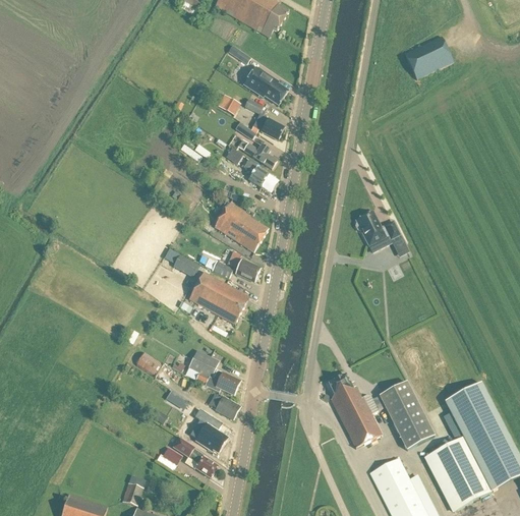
[(181,0),(178,4),(193,14),(201,0),(181,0)]
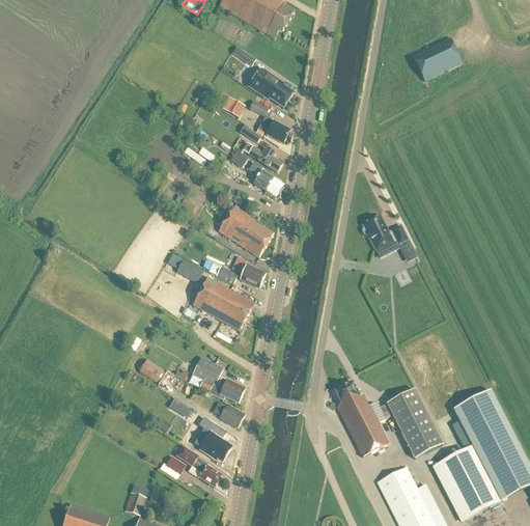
[(281,30),(294,9),(283,3),(284,1),(282,0),(220,0),(218,4),(273,35),(278,28),(281,30)]
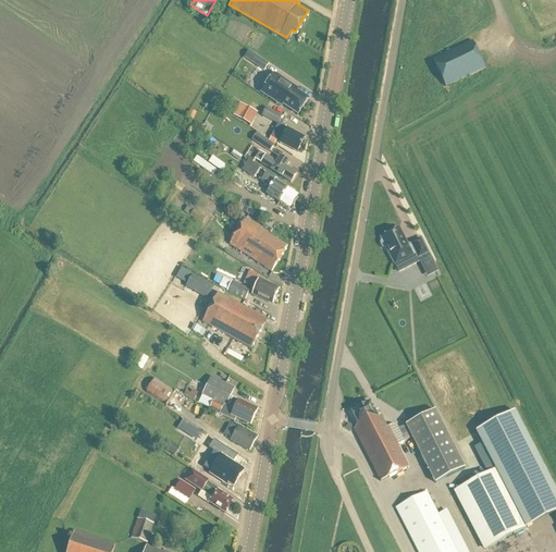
[(484,64),(471,38),(432,56),(445,83),(484,64)]
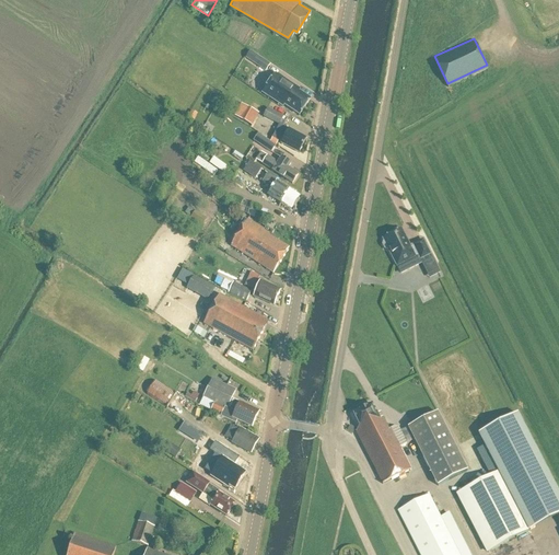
[(298,112),(309,95),(294,87),(295,84),(275,71),(274,72),(263,89),(298,112)]
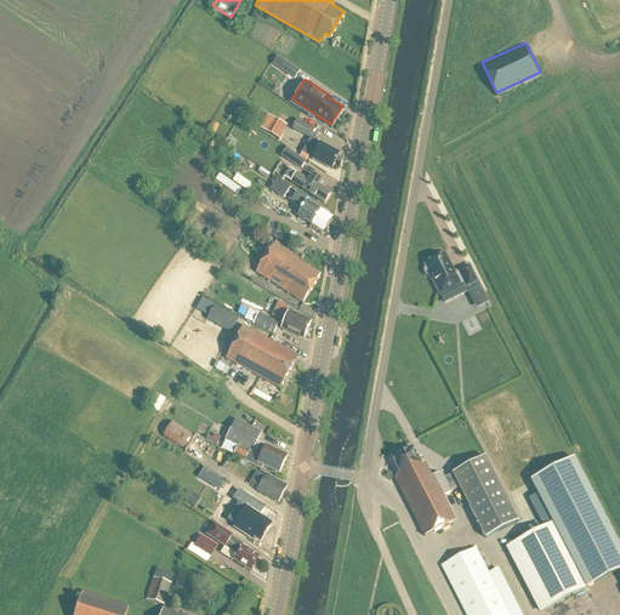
[(291,125),(313,137),(318,127),(296,115),(291,125)]
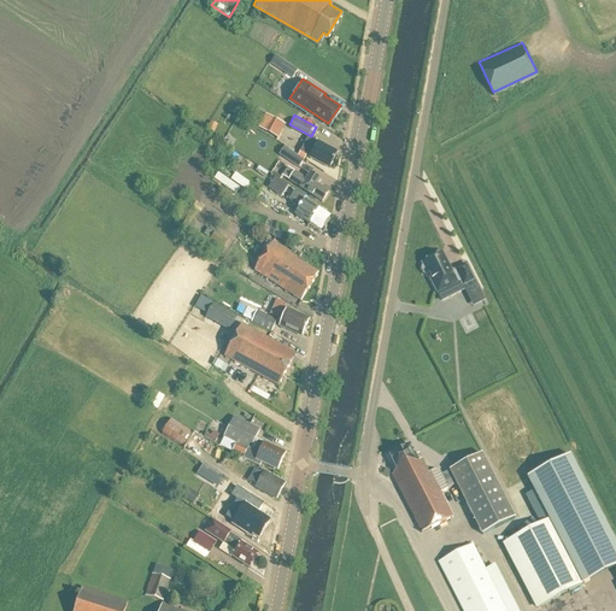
[(276,135),(283,122),(271,116),(264,128),(276,135)]
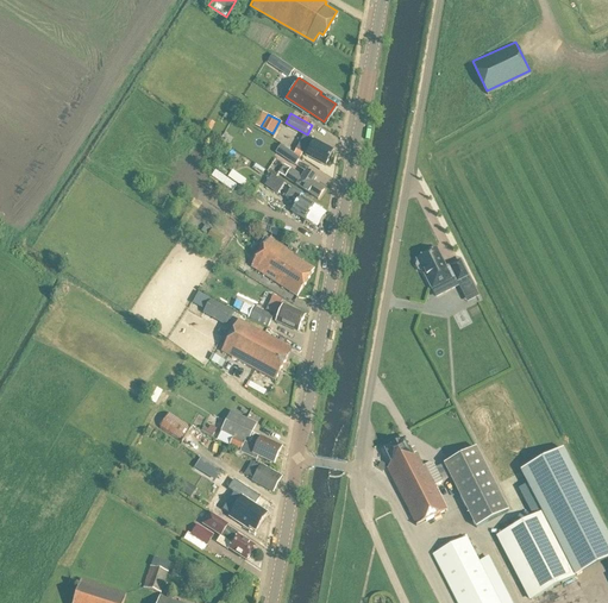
[(324,162),(332,148),(313,137),(311,140),(301,134),(295,145),(305,151),(324,162)]
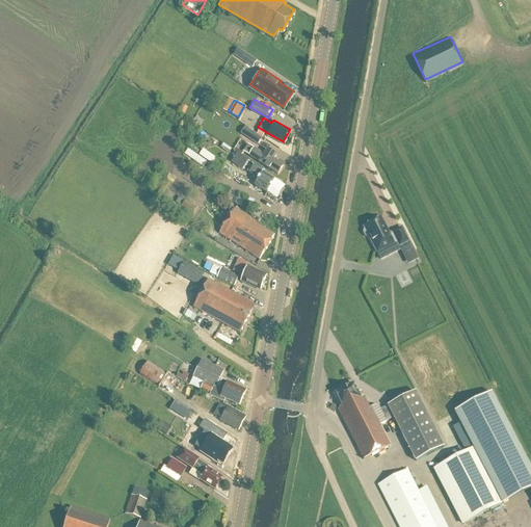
[(261,134),(250,128),(246,134),(257,141),(261,134)]
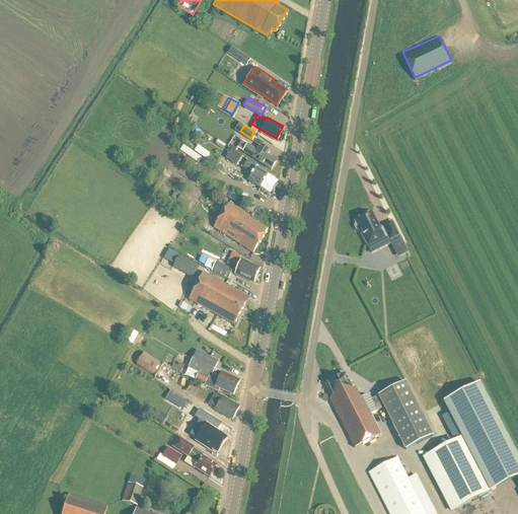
[(270,166),(275,158),(266,152),(269,148),(260,143),(256,147),(240,137),(236,144),(270,166)]
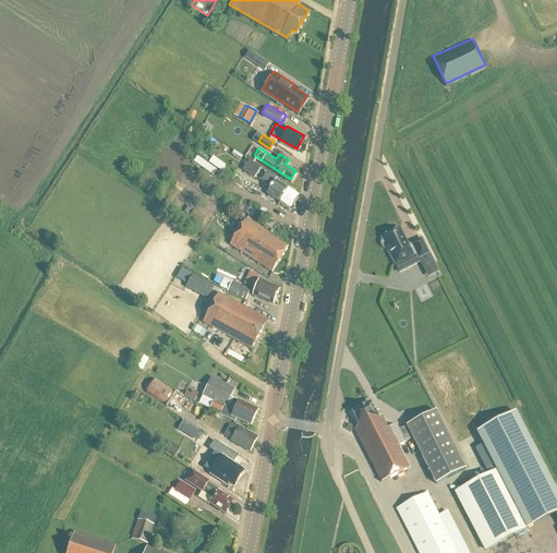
[(217,157),(212,153),(208,158),(214,161),(217,157)]
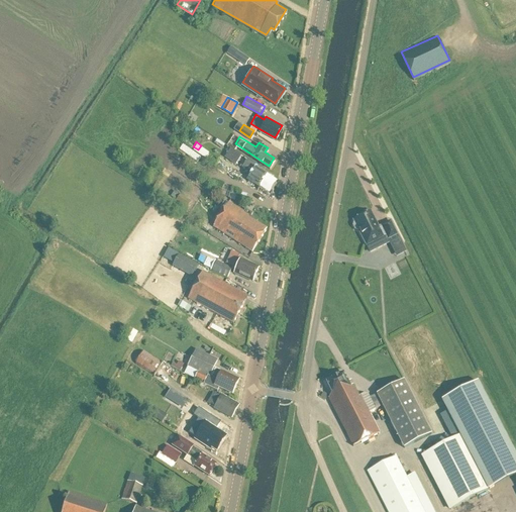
[(234,161),(240,152),(229,145),(223,154),(234,161)]
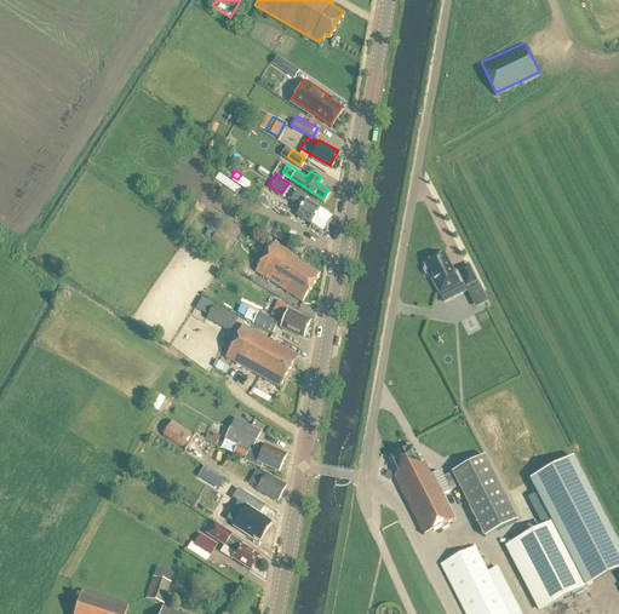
[(321,225),(330,213),(305,198),(296,212),(309,221),(310,219),(321,225)]
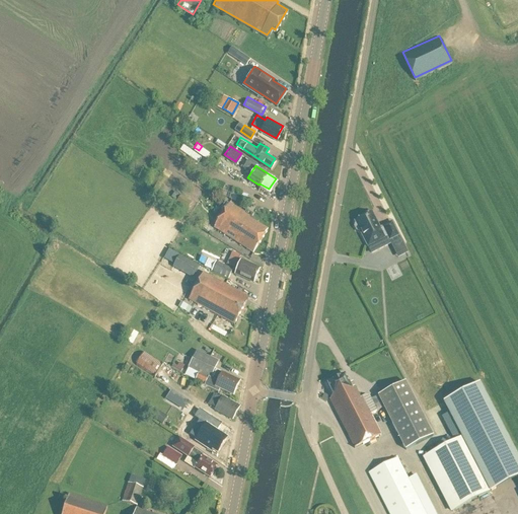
[(160,187),(166,174),(161,171),(154,184),(160,187)]
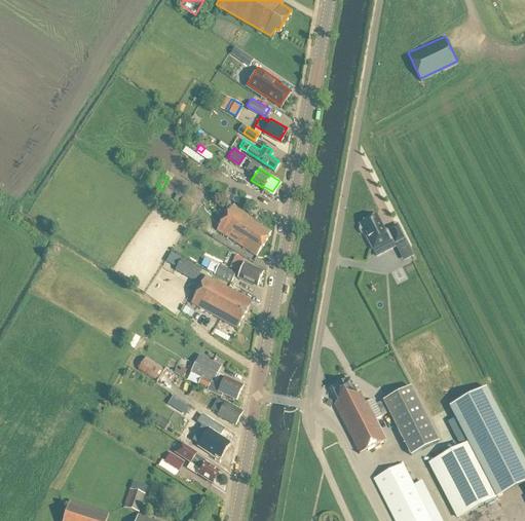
[(249,203),(251,197),(240,193),(238,199),(249,203)]
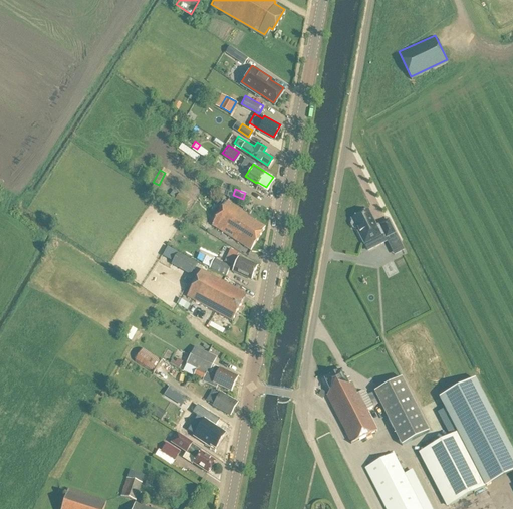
[(185,203),(190,197),(179,190),(175,196),(185,203)]
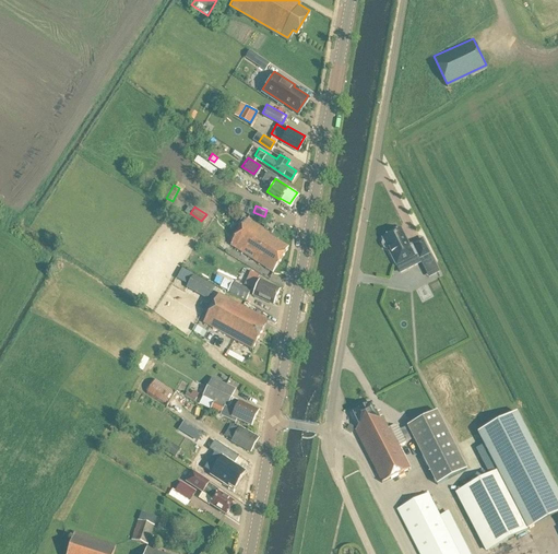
[(277,235),(270,231),(272,227),(264,222),(262,226),(246,215),(229,242),(272,269),(287,245),(276,237),(277,235)]
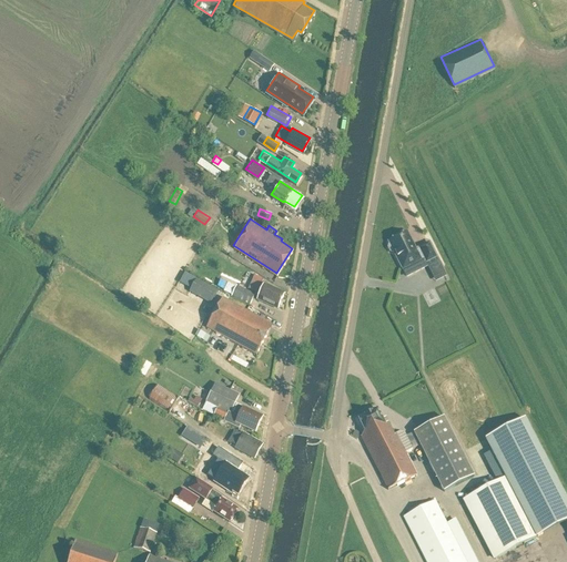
[(406,228),(387,237),(388,239),(387,244),(390,247),(393,249),(402,265),(423,255),(425,258),(435,254),(428,239),(418,245),(415,247),(406,228)]
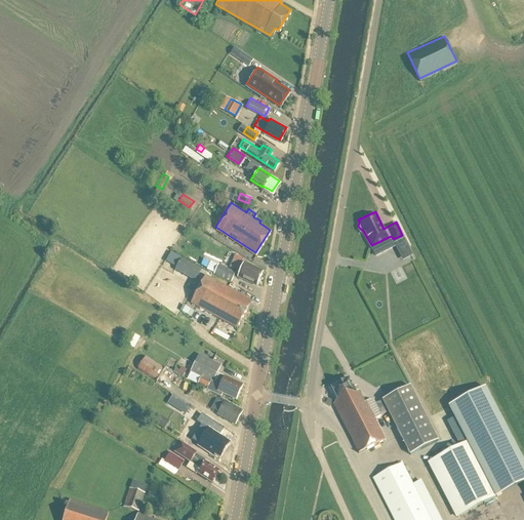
[(180,254),(173,267),(194,278),(200,266),(180,254)]
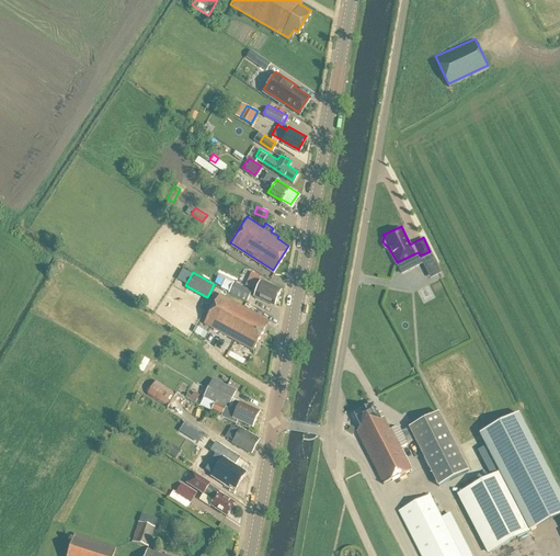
[(273,302),(280,287),(260,279),(256,278),(253,285),(255,286),(252,293),(258,295),(259,295),(273,302)]
